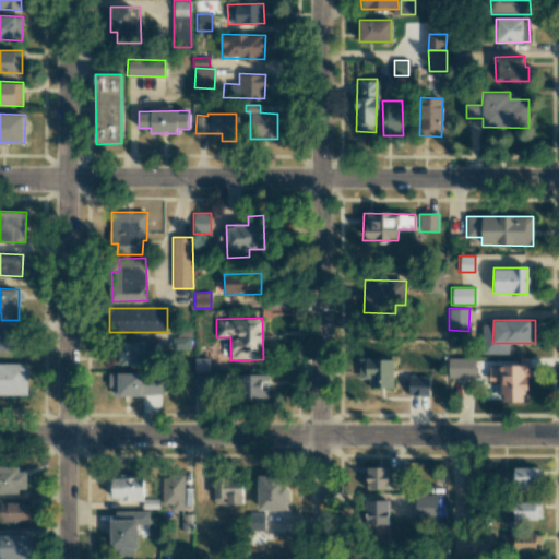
[(0,352),(16,352),(15,331),(0,330),(0,352)]
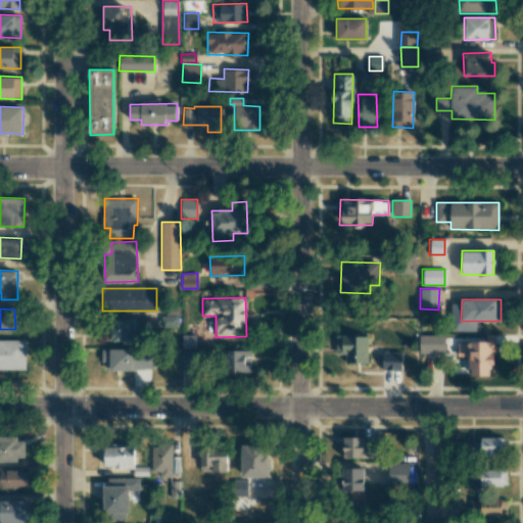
[(136,340),(136,319),(111,319),(111,340),(136,340)]
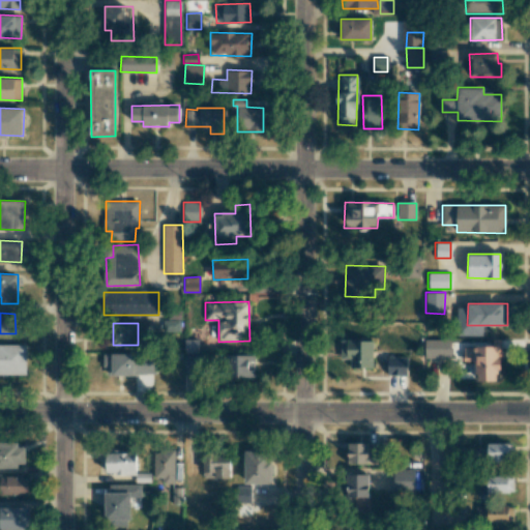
[(184,352),(199,353),(199,340),(184,339),(184,352)]
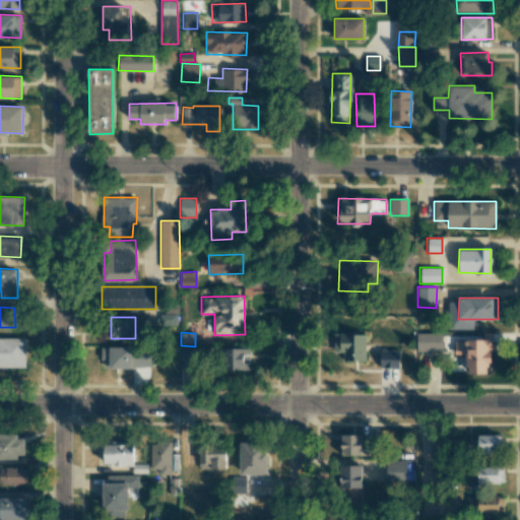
[(442,332),(417,332),(417,351),(442,350),(442,332)]
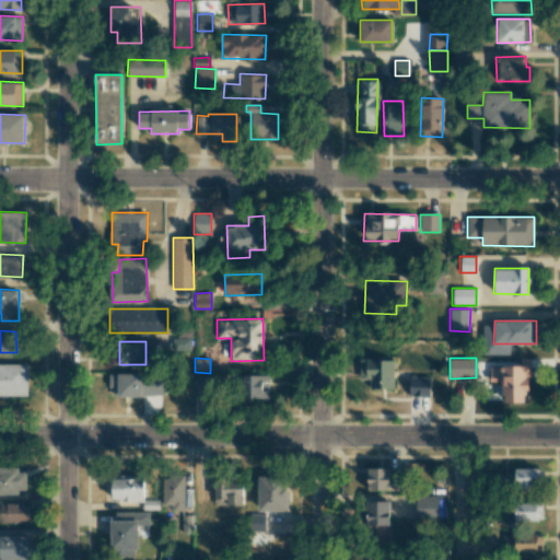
[(394,360),(360,359),(360,380),(370,380),(370,388),(394,388),(394,360)]
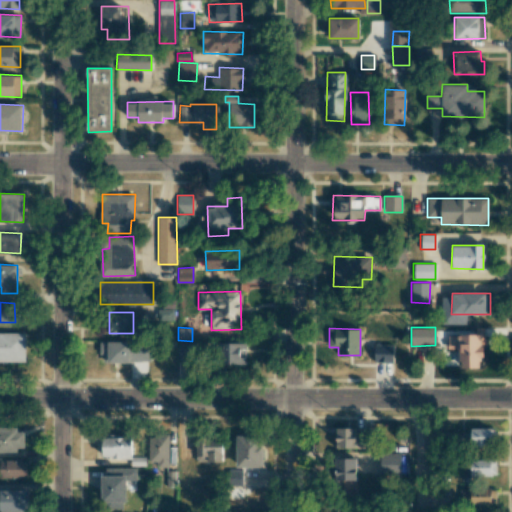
[(25,332),(0,332),(0,361),(25,362),(25,332)]
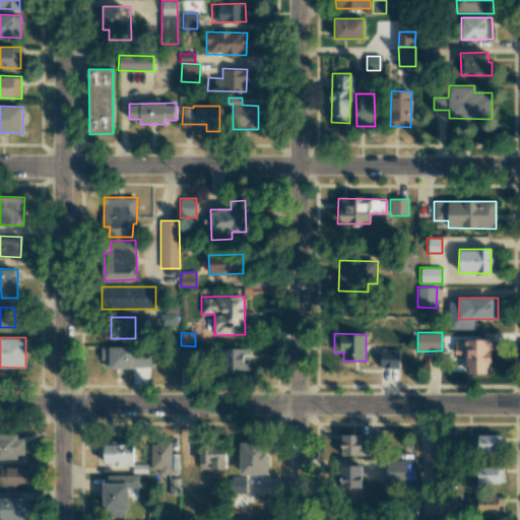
[(467,373),(490,372),(490,339),(455,340),(455,354),(467,354),(467,373)]
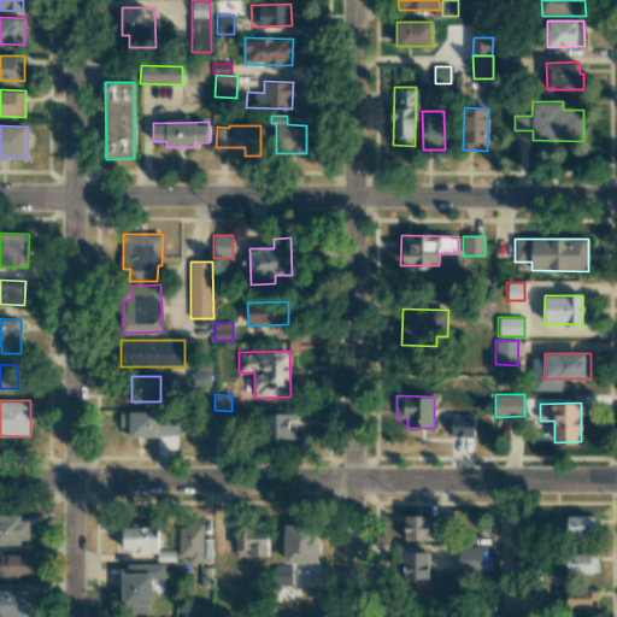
[(128,412),(128,436),(174,436),(174,413),(128,412)]
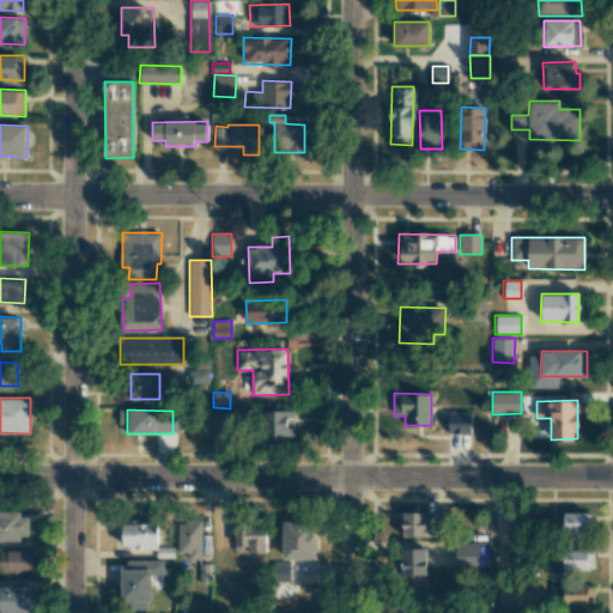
[(236,411),(212,411),(213,432),(237,431),(236,411)]
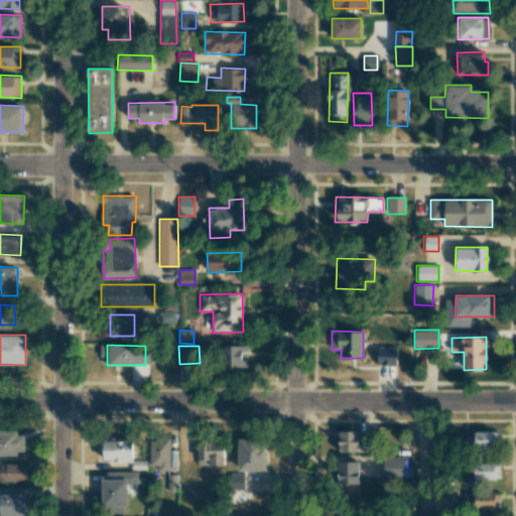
[(248,367),(248,346),(220,346),(220,368),(248,367)]
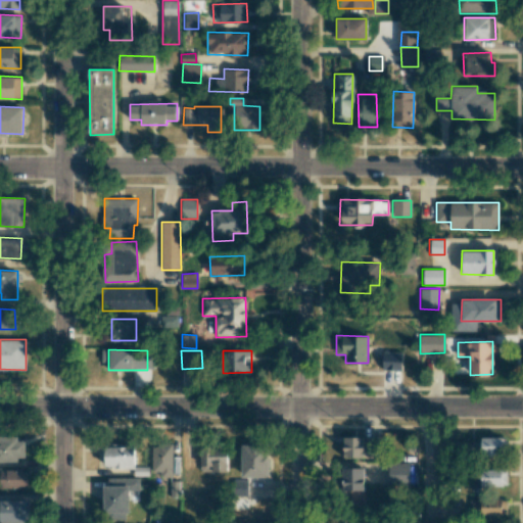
[(401,371),(401,352),(383,351),(382,370),(401,371)]
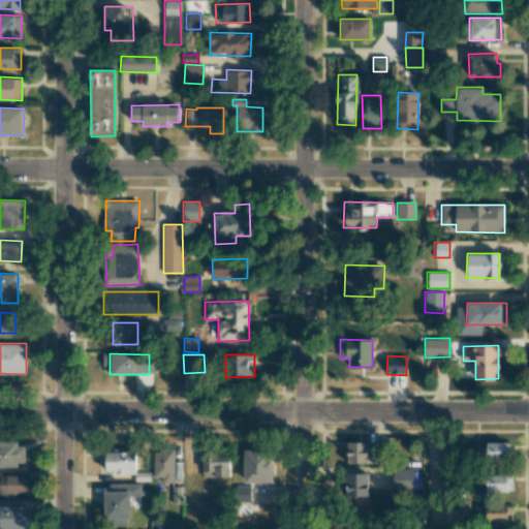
[(0,465),(25,466),(26,443),(0,442),(0,465)]
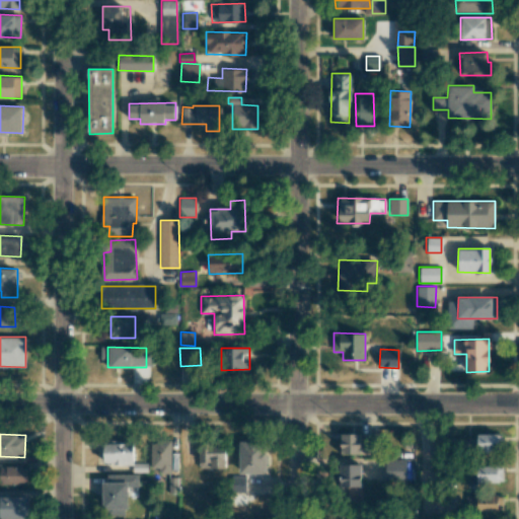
[(360,455),(361,434),(341,434),(341,454),(360,455)]
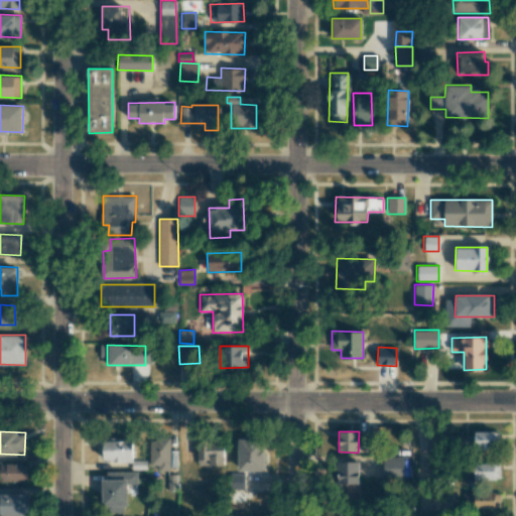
[(475,450),(496,449),(495,431),(475,431),(475,450)]
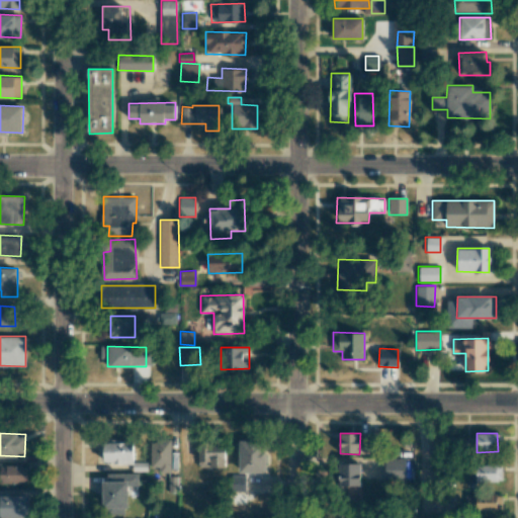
[(171,440),(151,439),(151,467),(158,467),(158,472),(170,472),(171,440)]
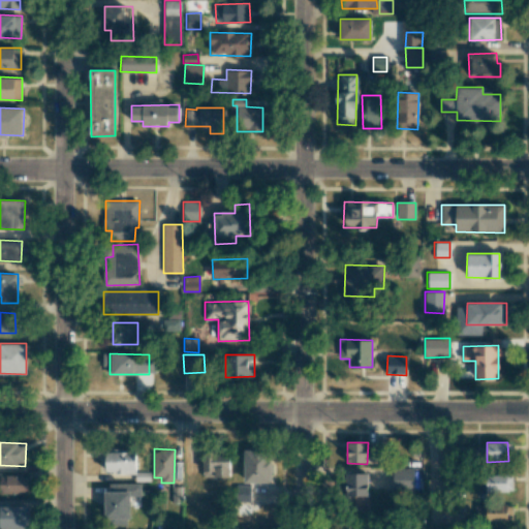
[(244,483),(272,483),(271,450),(244,452),(244,483)]
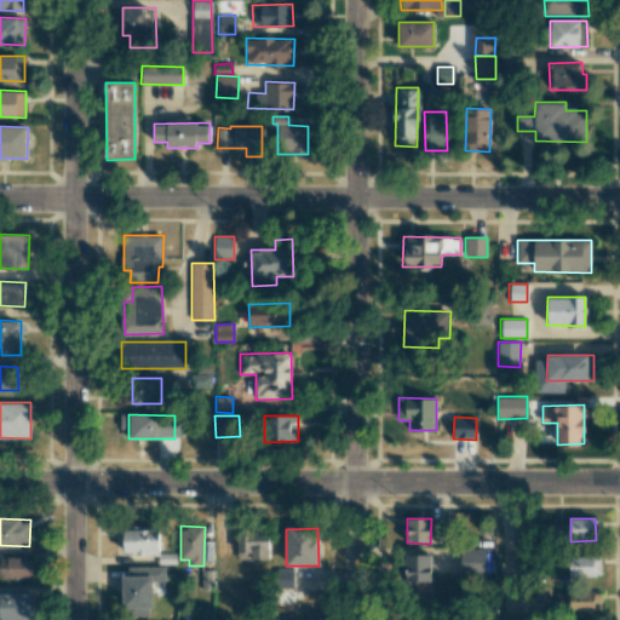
[(124,555),(159,555),(160,530),(125,529),(124,555)]
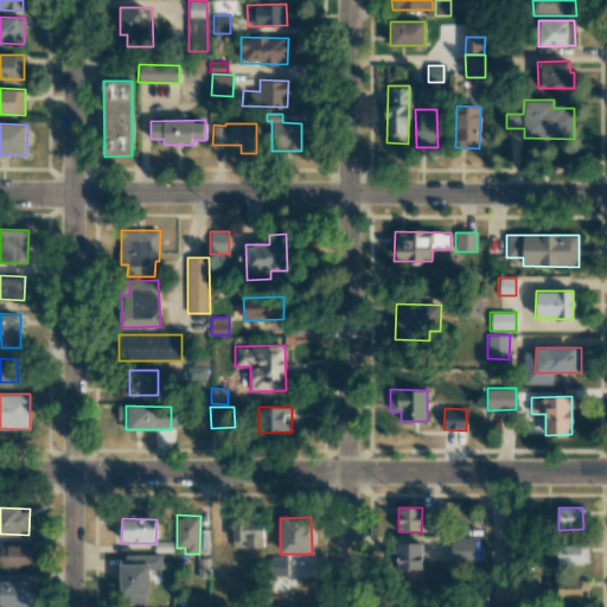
[(263,548),(263,521),(232,519),(232,547),(263,548)]
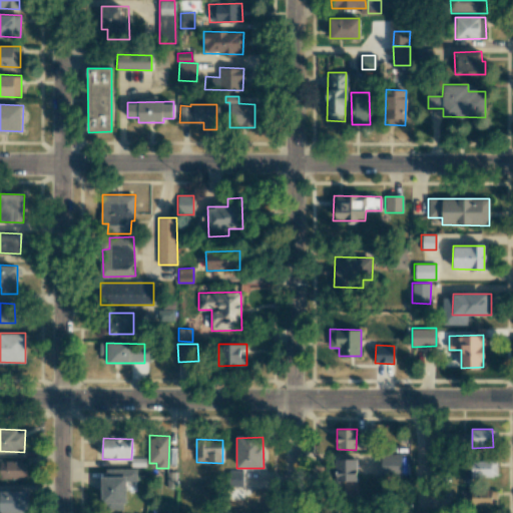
[(381,454),(382,476),(402,475),(401,454),(381,454)]
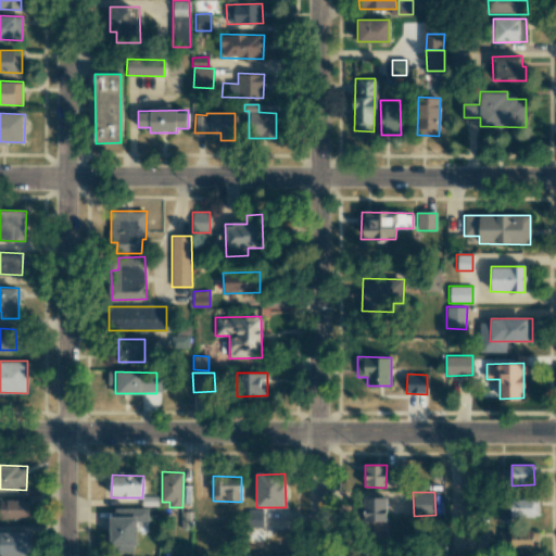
[(387,497),(373,497),(371,535),(387,535),(387,497)]
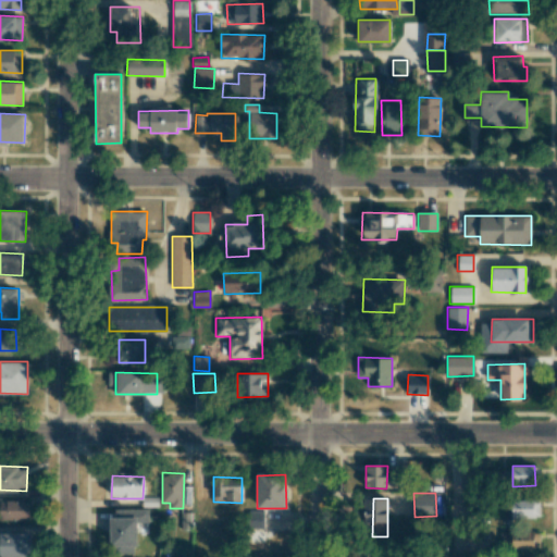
[(31,500),(0,500),(0,519),(31,519),(31,500)]
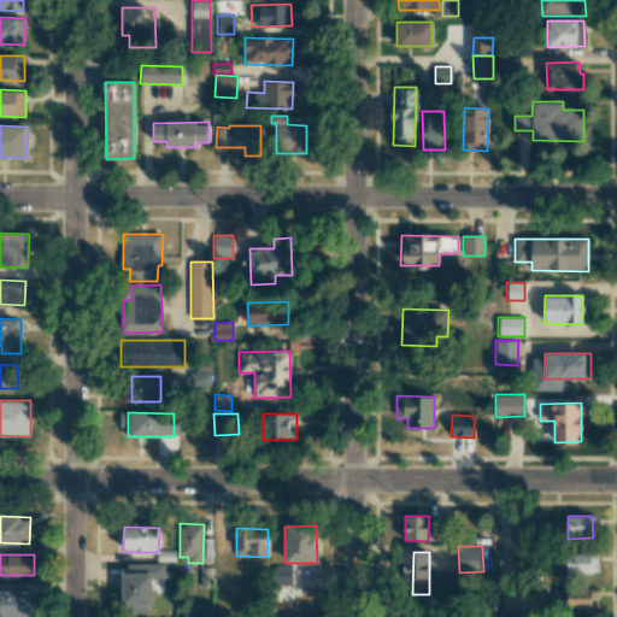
[(164,564),(128,564),(128,574),(122,574),(122,612),(151,613),(151,585),(164,586),(164,564)]
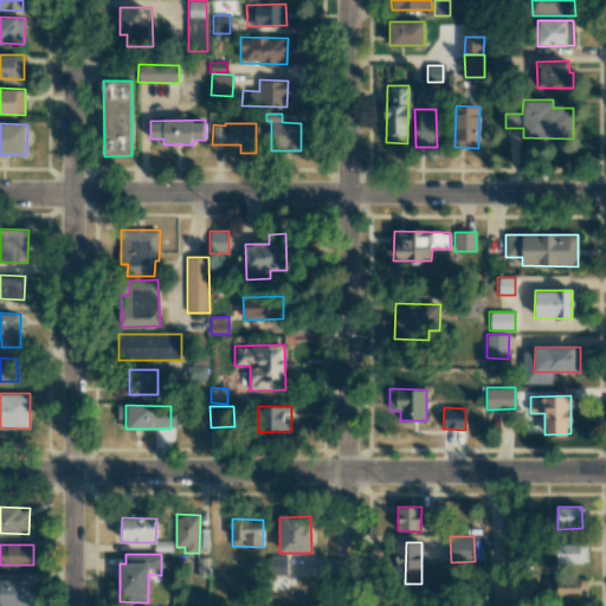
[(287,558),(270,558),(270,575),(287,575),(287,558)]
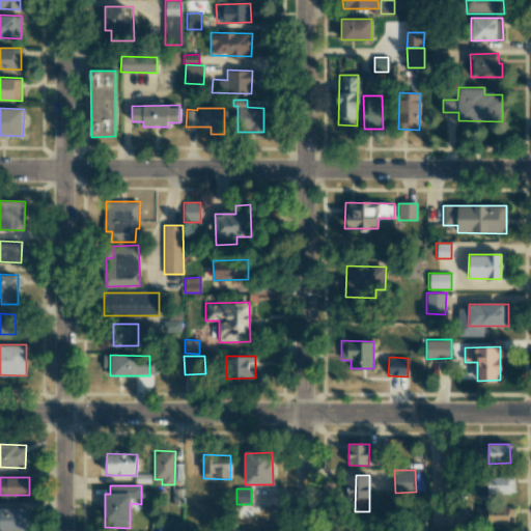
[(514,506),(478,507),(478,524),(514,523),(514,506)]
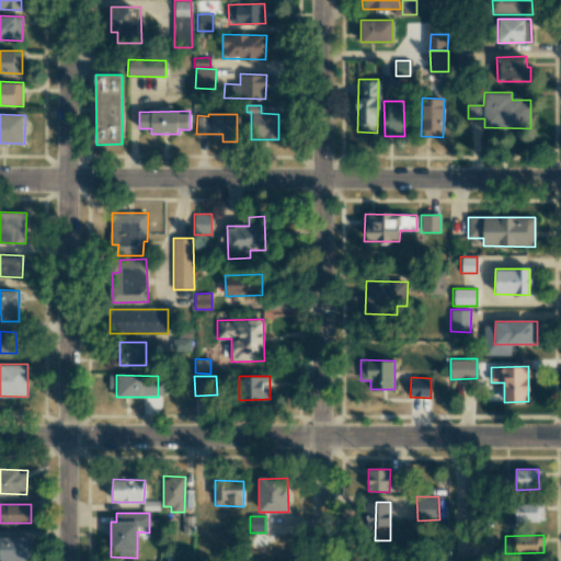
[(33,538),(0,537),(0,560),(32,560),(33,538)]
